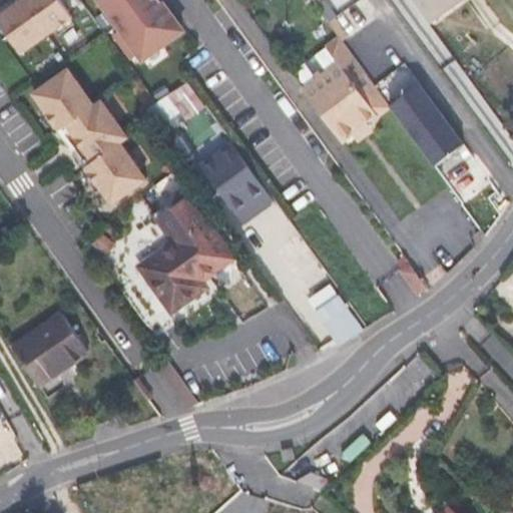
[(3,0),(0,3),(0,27),(14,47),(64,9),(57,0),(3,0)]
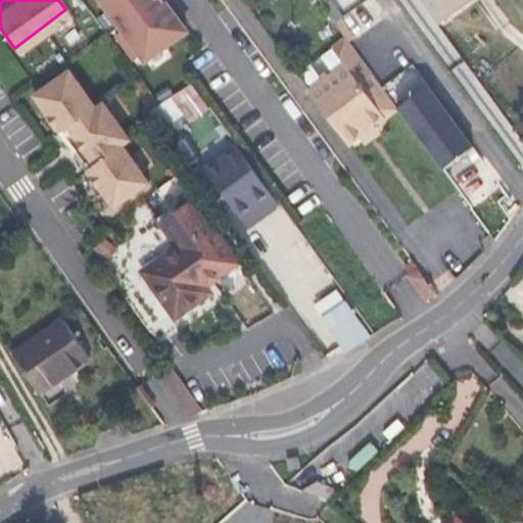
[(187,30),(164,0),(102,0),(116,19),(122,15),(129,26),(124,29),(143,56),(164,41),(167,44),(187,30)]
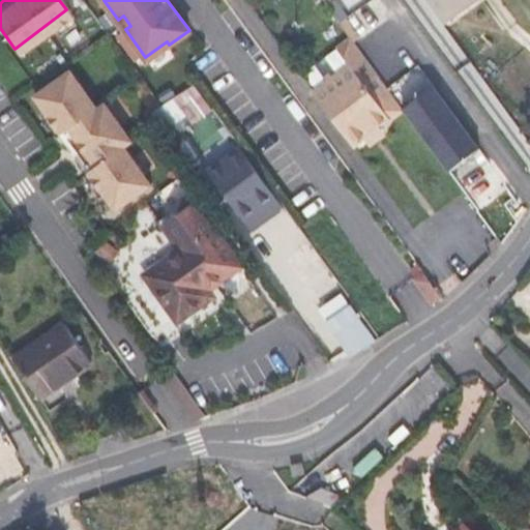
[(367,0),(326,0),(341,20),(367,0)]
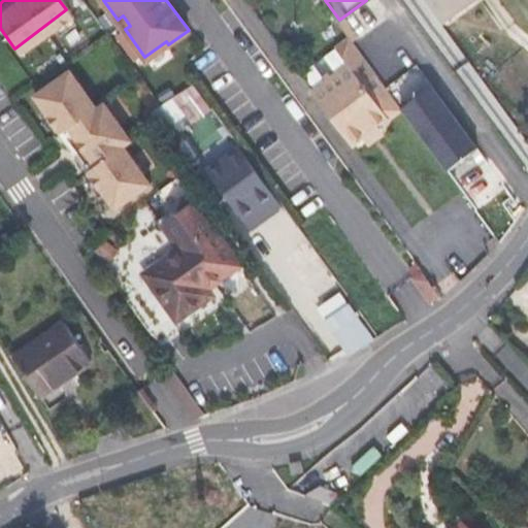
[(427,0),(444,23),(468,5),(464,1),(465,0),(427,0)]
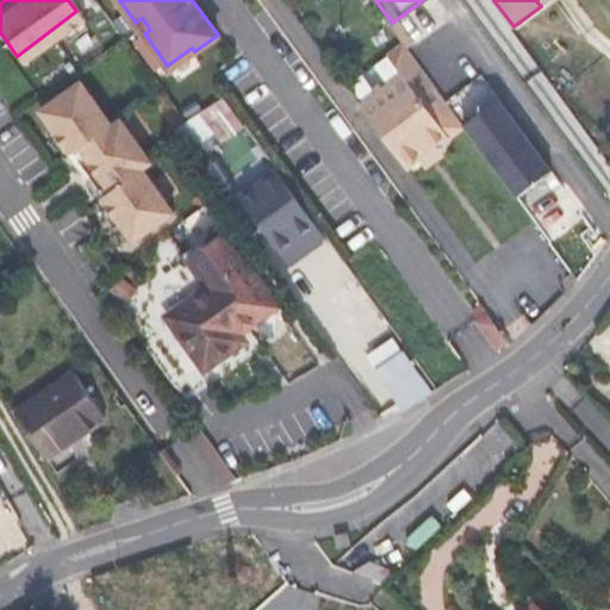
[(365,101),(361,105),(406,167),(464,125),(418,62),(404,43),(371,68),(356,89),(365,101)]
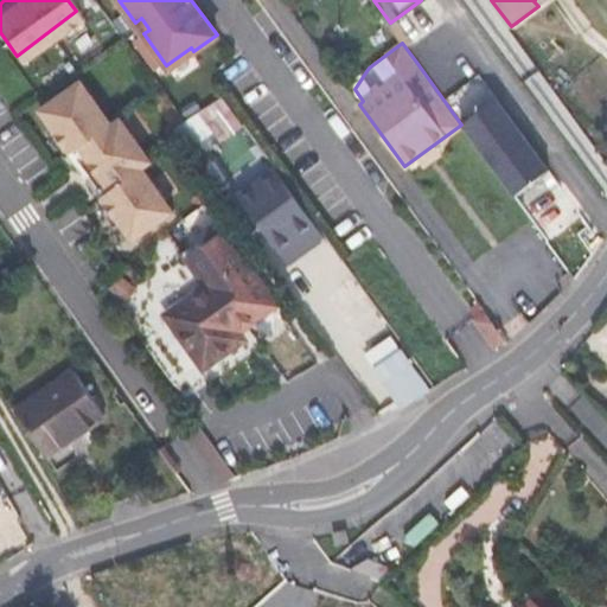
[(128,202),(148,230),(174,211),(144,167),(152,161),(121,117),(113,123),(75,71),(34,100),(72,153),(81,147),(112,190),(103,196),(114,211),(128,202)]
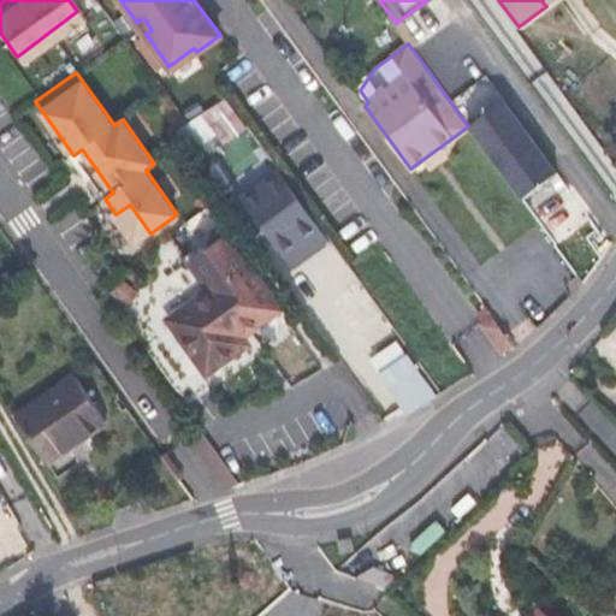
[(557,172),(503,100),(468,126),(522,199),(557,172)]
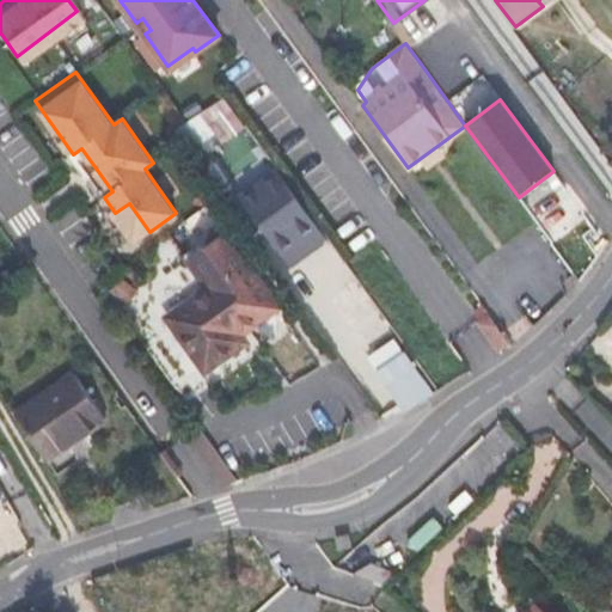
[(201,114),(177,130),(194,153),(218,136),(201,114)]
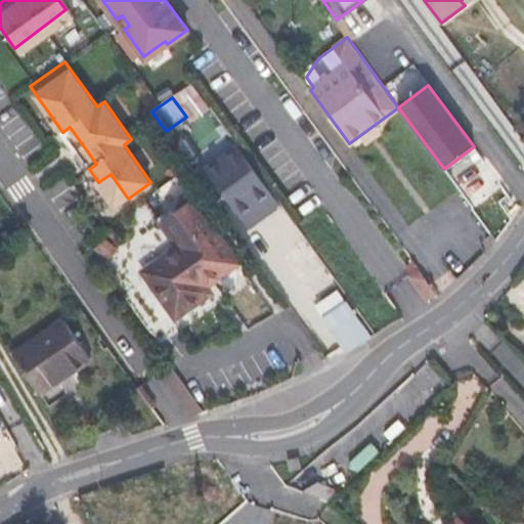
[(187,119),(169,132),(181,149),(200,135),(187,119)]
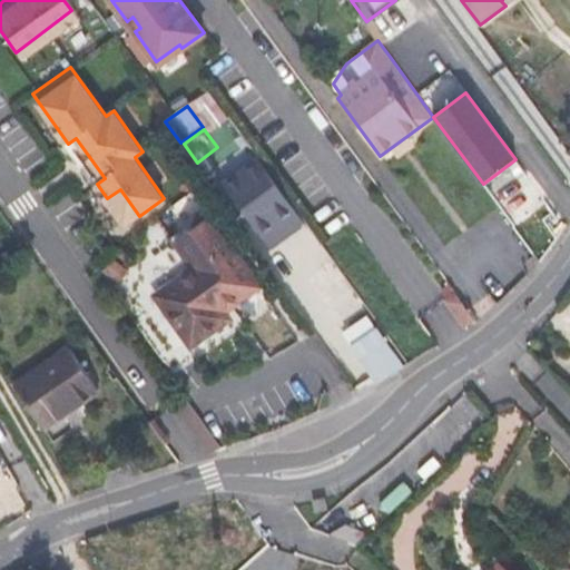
[(226,183),(263,234),(297,209),(261,158),(226,183)]
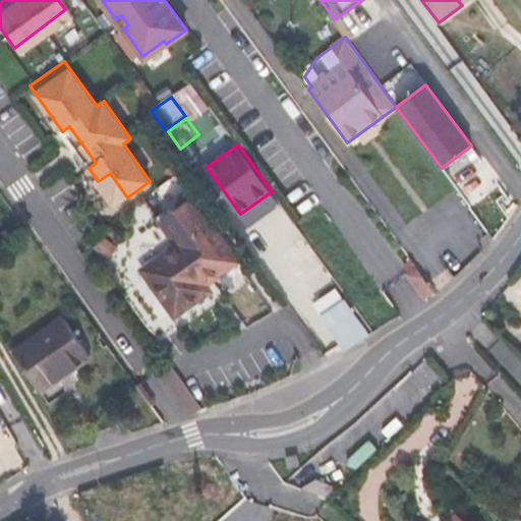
[(177,244),(141,270),(176,317),(213,291),(208,285),(238,263),(193,199),(162,223),(177,244)]
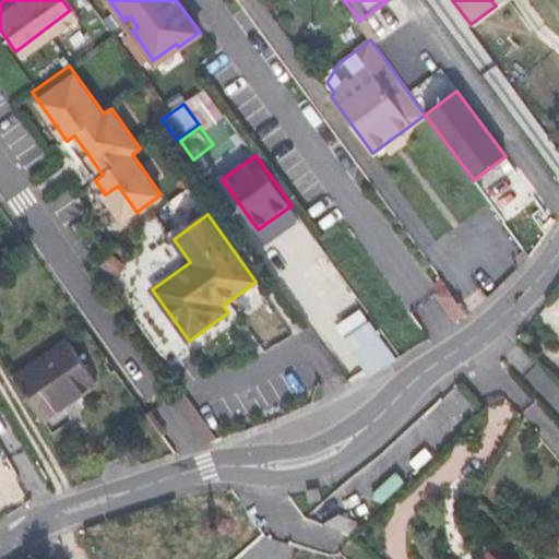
[(360,308),(335,324),(345,340),(369,322),(360,308)]
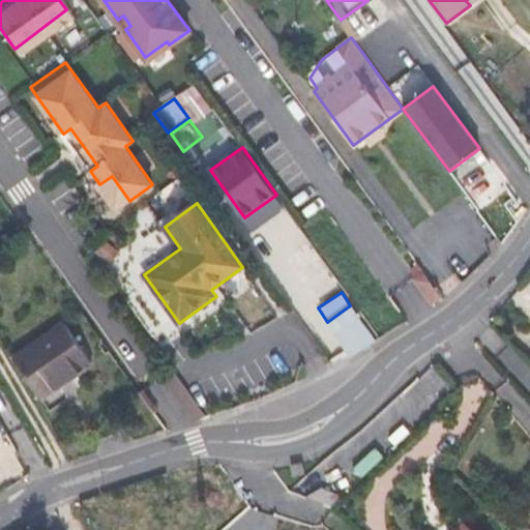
[(327,322),(351,357),(377,341),(365,324),(352,304),(350,305),(327,322)]
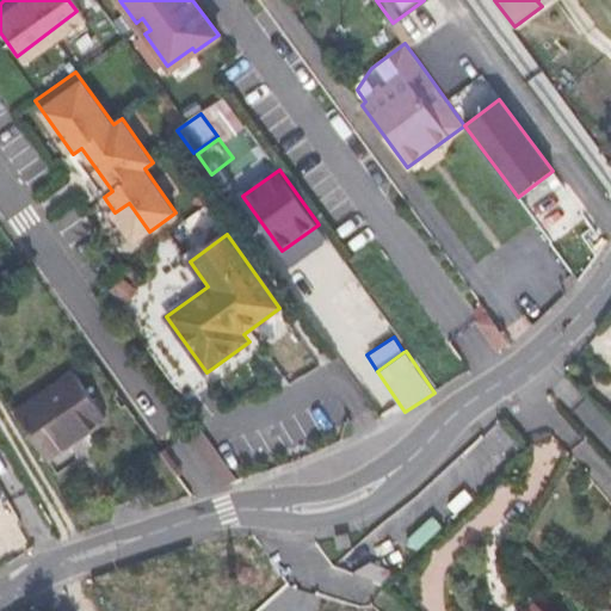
[(16,414),(48,460),(107,418),(75,372),(16,414)]
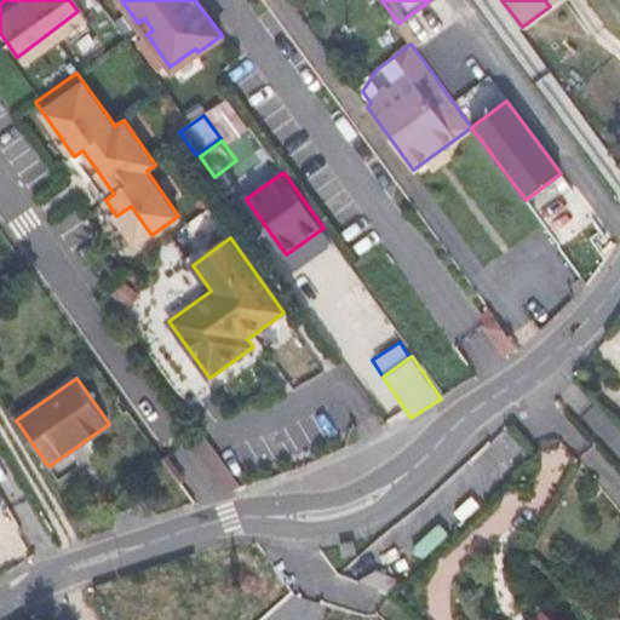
[(384,534),(389,544),(400,538),(396,528),(384,534)]
